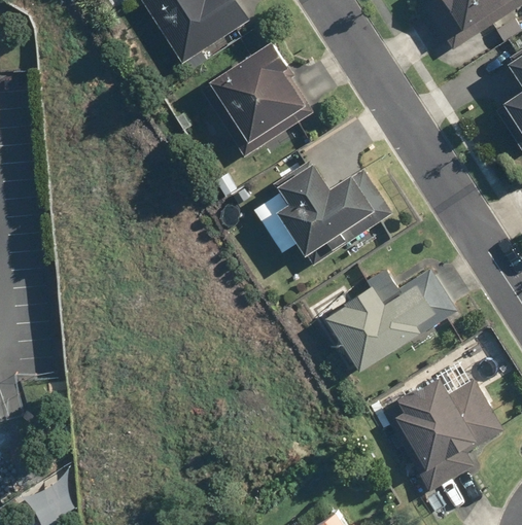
[(143,0),(182,60),(252,13),(243,0),(143,0)]
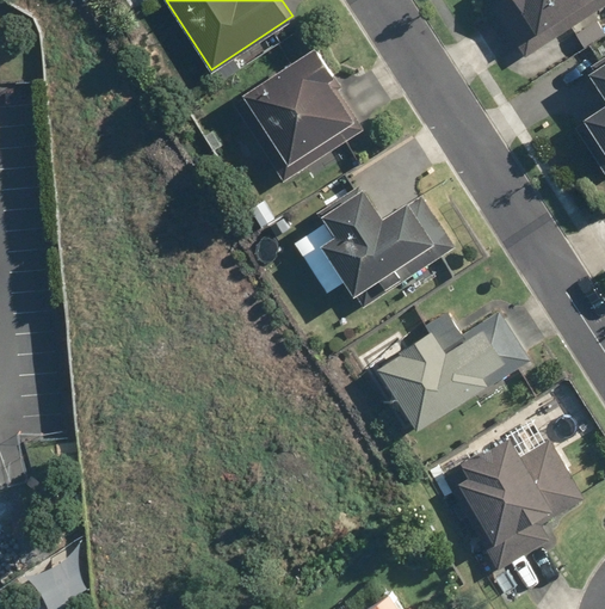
[(485,0),(528,57),(553,40),(548,34),(592,0),(485,0)]
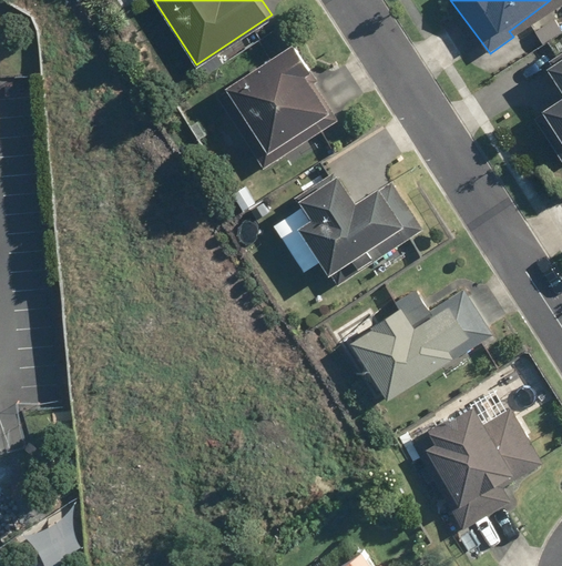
[(310,73),(320,67),(302,39),(217,97),(267,170),(284,158),(279,150),(336,111),(310,73)]
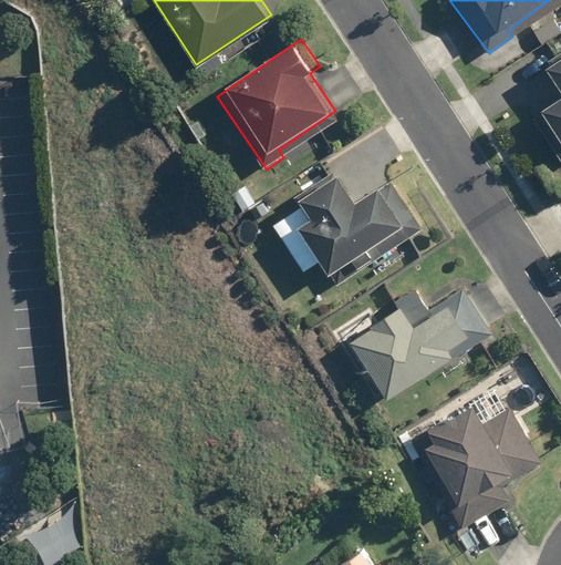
[(560,57),(551,64),(560,78),(560,95),(531,117),(560,156),(560,158),(560,57)]
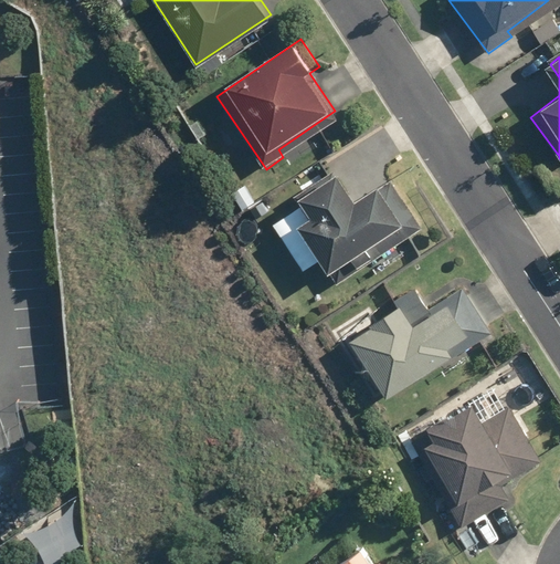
[(271,223),(302,272),(323,260),(330,271),(415,217),(391,178),(359,199),(342,173),(297,201),(299,206),(271,223)]
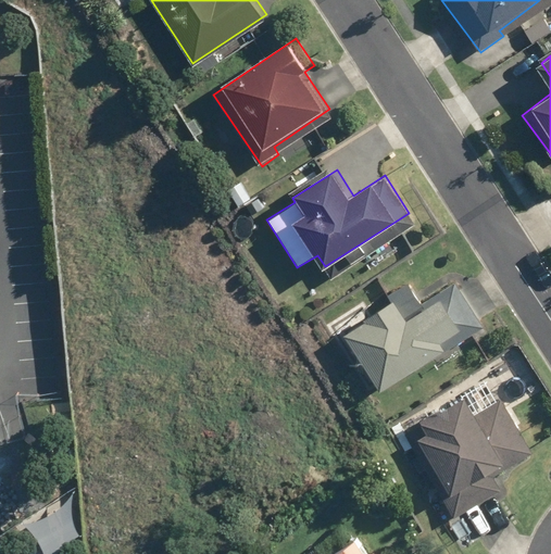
[(470,324),(474,331),(487,323),(451,279),(410,314),(396,297),(350,336),(386,389),(454,344),(449,337),(470,324)]
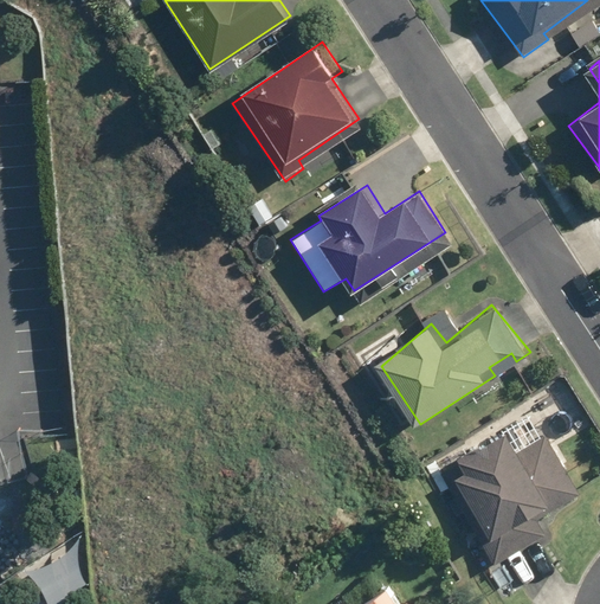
[(555,500),(559,507),(580,494),(542,432),(522,445),(510,426),(438,471),(483,545),(496,566),(539,539),(526,519),(555,500)]
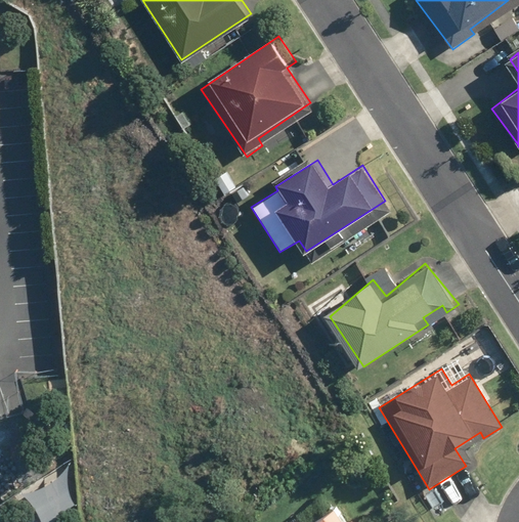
[(348,521),(336,505),(311,521),(348,521)]
